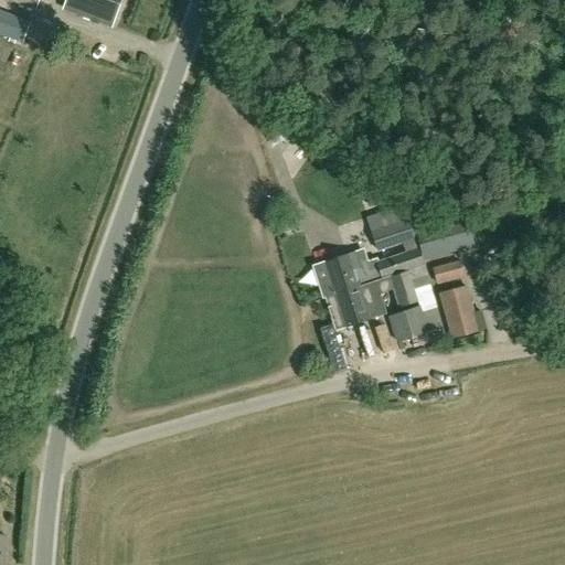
[(41,0),(2,0),(36,12),(41,0)]
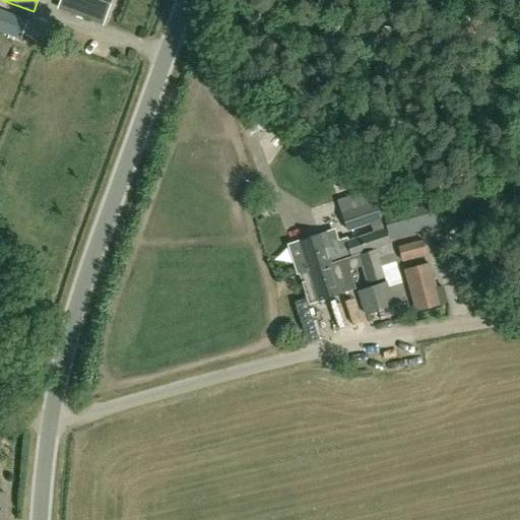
[(62,0),(59,8),(103,24),(112,0),(62,0)]
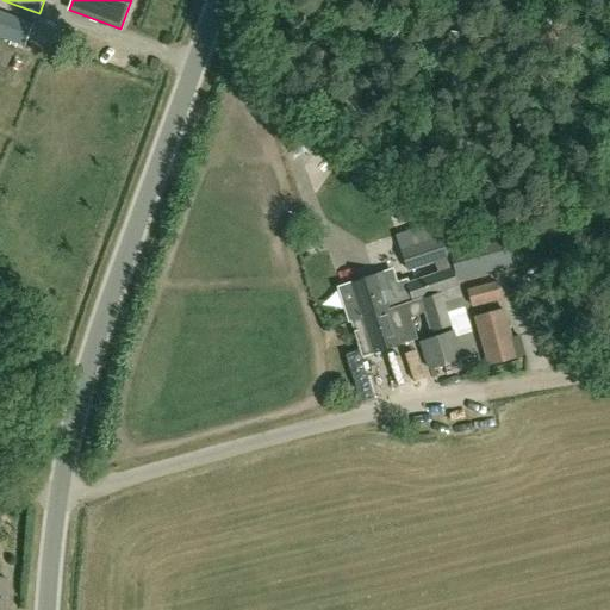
[(0,39),(25,49),(35,25),(0,11),(0,39)]
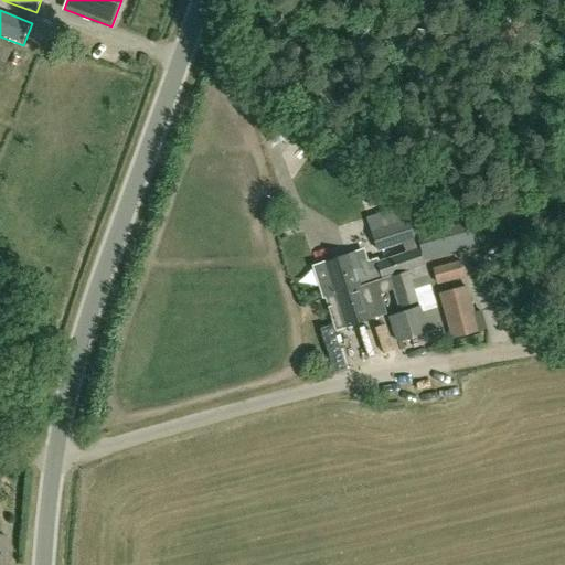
[(425,265),(419,249),(420,249),(411,219),(371,232),(377,253),(403,245),(406,254),(380,263),(377,257),(369,260),(368,262),(366,258),(358,260),(355,254),(326,264),(331,278),(319,283),(324,299),(328,298),(332,315),(341,311),(347,328),(386,315),(380,294),(394,288),(401,308),(417,302),(419,307),(390,317),(398,343),(428,333),(443,328),(425,265)]
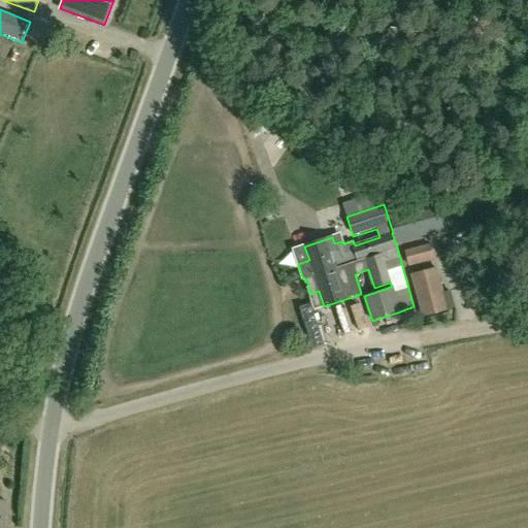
[(408,267),(435,260),(430,243),(404,250),(408,267)]
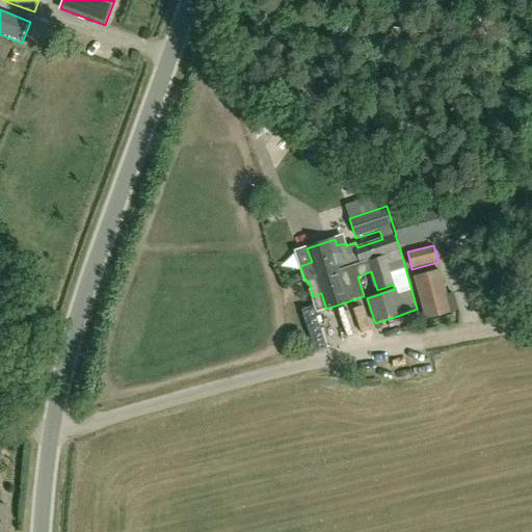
[(415,278),(426,319),(457,311),(453,294),(446,296),(440,271),(415,278)]
